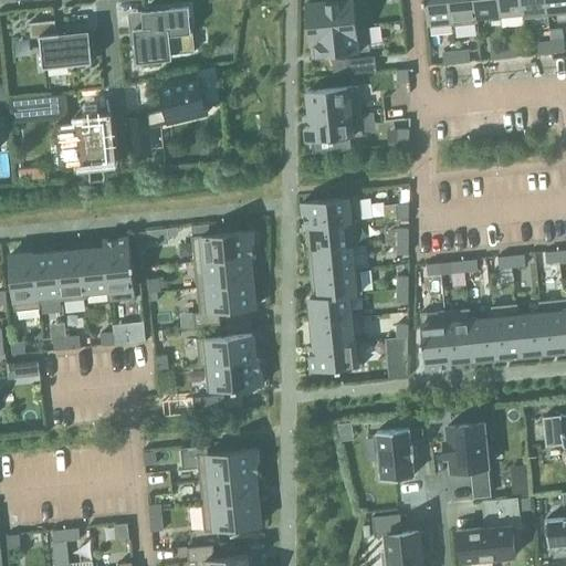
[(348,0),(305,4),(308,31),(368,24),(365,0),(348,0)]
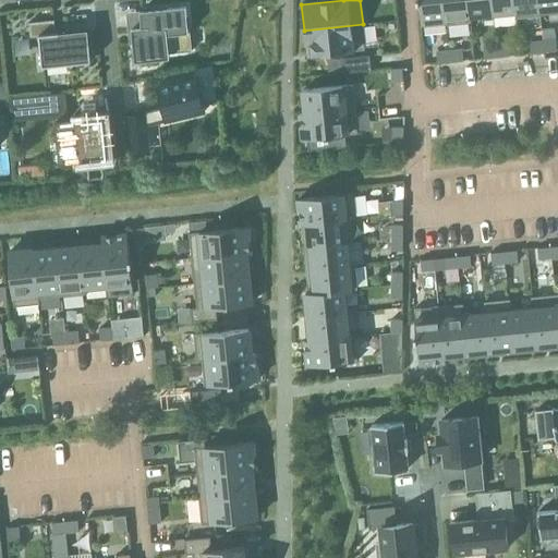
[(422,22),(445,20),(447,20),(444,0),(417,0),(417,3),(420,2),(422,22)]
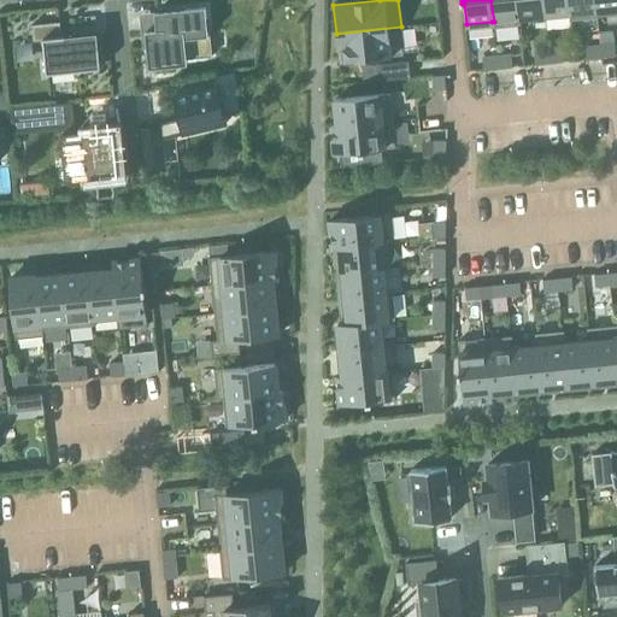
[(491,0),(494,22),(492,22),(493,28),(521,25),(521,19),(519,19),(517,0),(491,0)]
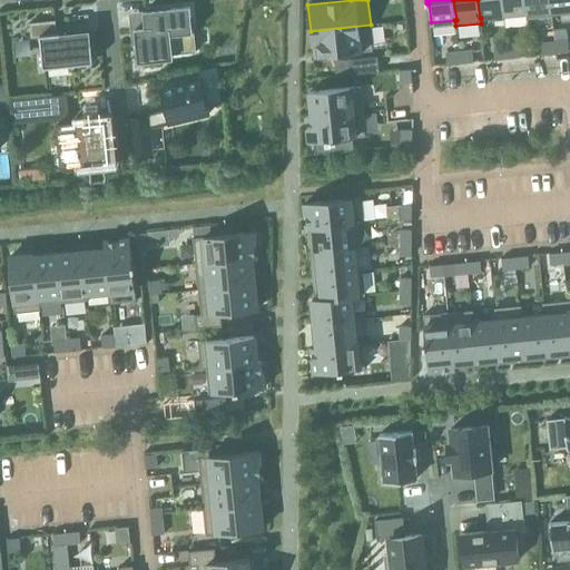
[(481,18),(503,16),(502,0),(478,0),(480,18),(481,18)]
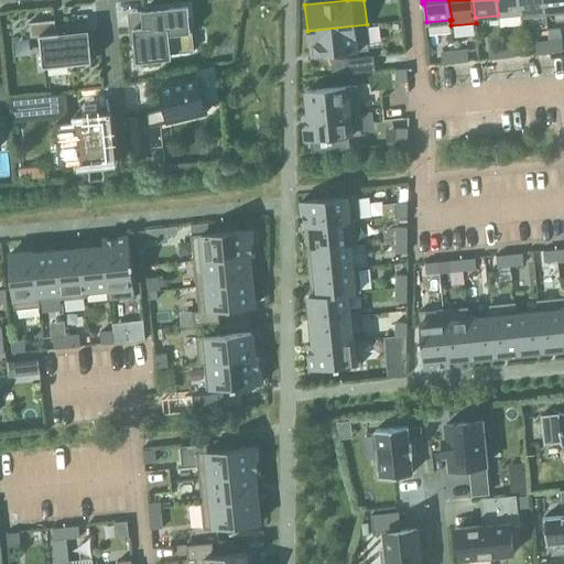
[(497,0),(498,15),(521,13),(522,13),(520,0),(497,0)]
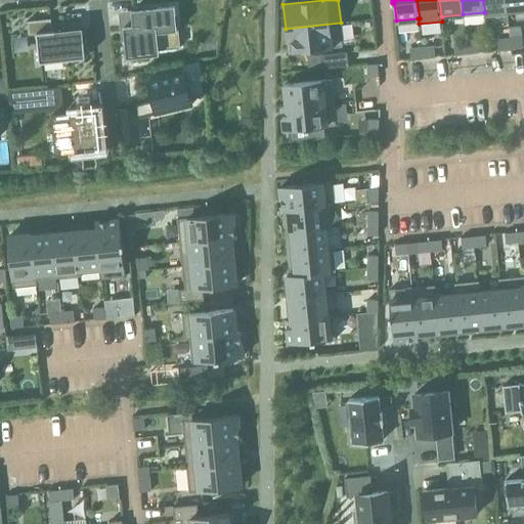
[(509,14),(507,0),(483,0),(485,12),(484,12),(484,16),(509,14)]
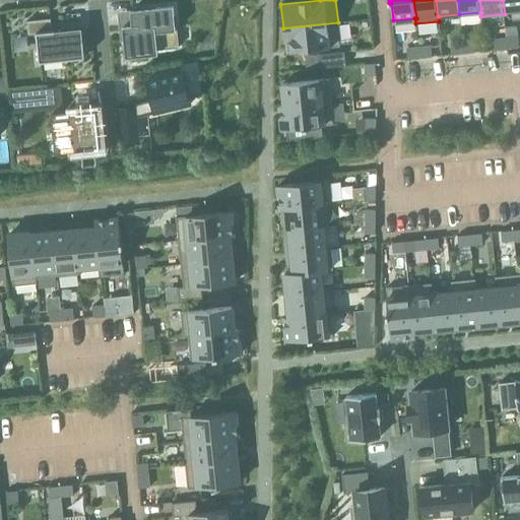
[(519,0),(503,0),(505,14),(519,12),(519,0)]
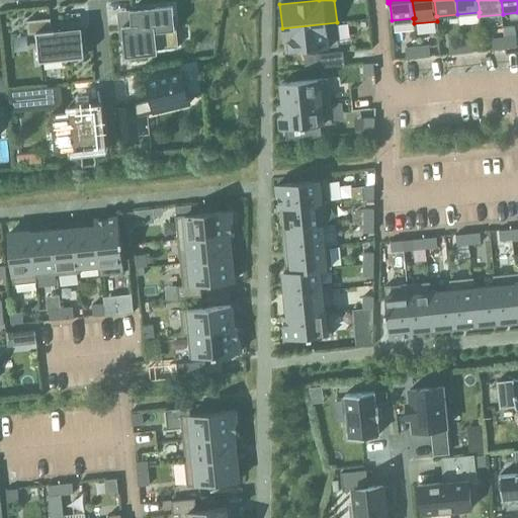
[(122,26),(125,57),(157,54),(157,50),(178,48),(178,46),(176,46),(175,30),(173,6),(131,10),(133,25),(122,26)]
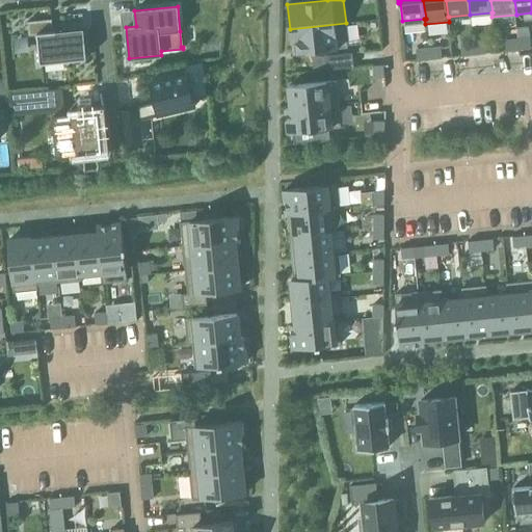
[(41,63),(86,59),(83,29),(53,32),(51,20),(27,22),(28,36),(37,35),(41,63)]
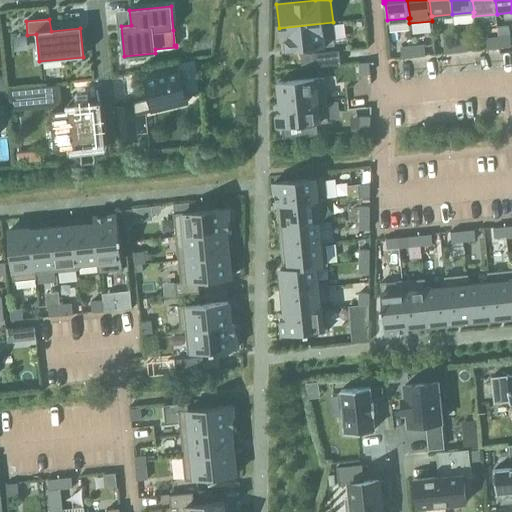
[(335,46),(333,22),(279,28),(280,40),(284,40),(285,51),(335,46)]
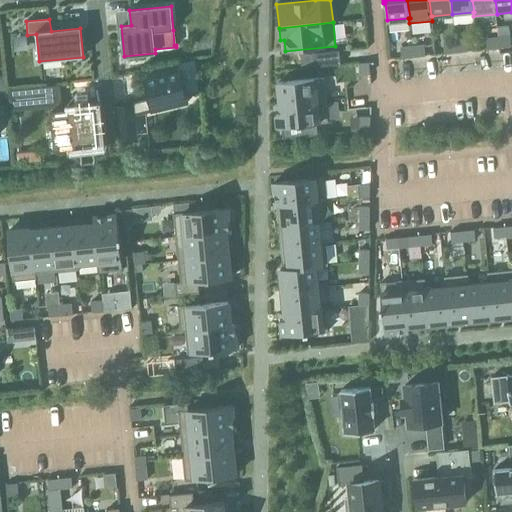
[(498,37),(499,47),(511,46),(510,36),(498,37)]
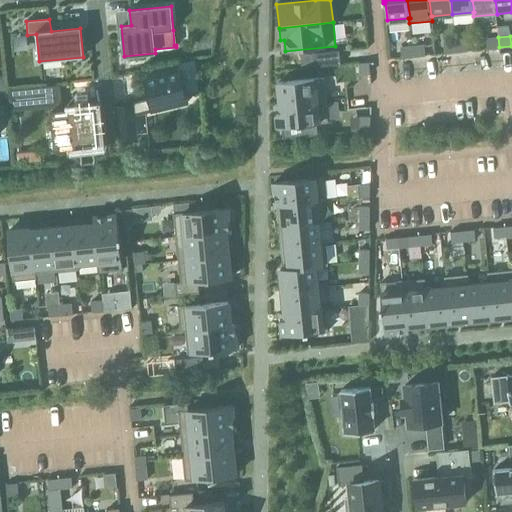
[(486,39),(487,49),(499,47),(498,37),(486,39)]
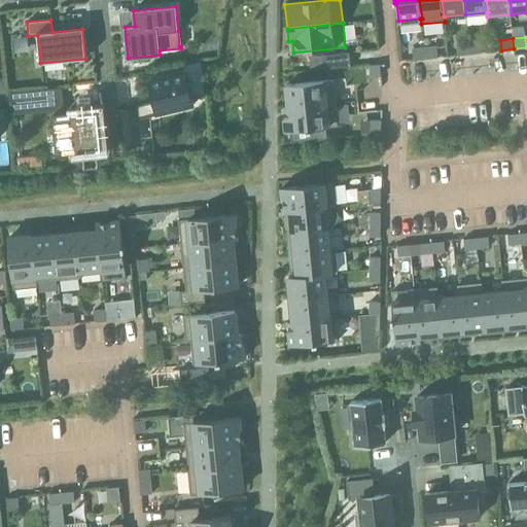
[(481,42),(468,43),(469,54),(482,53),(481,42)]
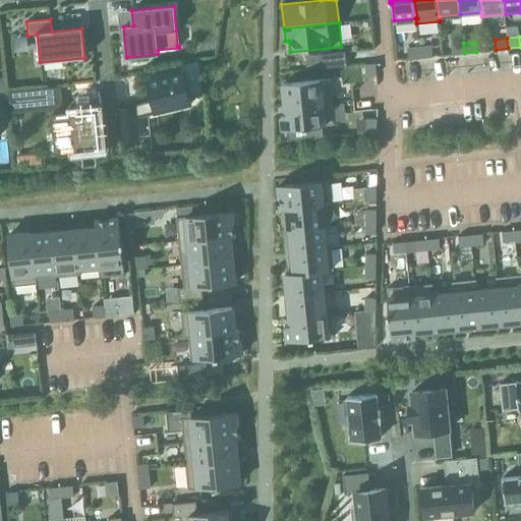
[(452,54),(464,53),(463,43),(451,44),(452,54)]
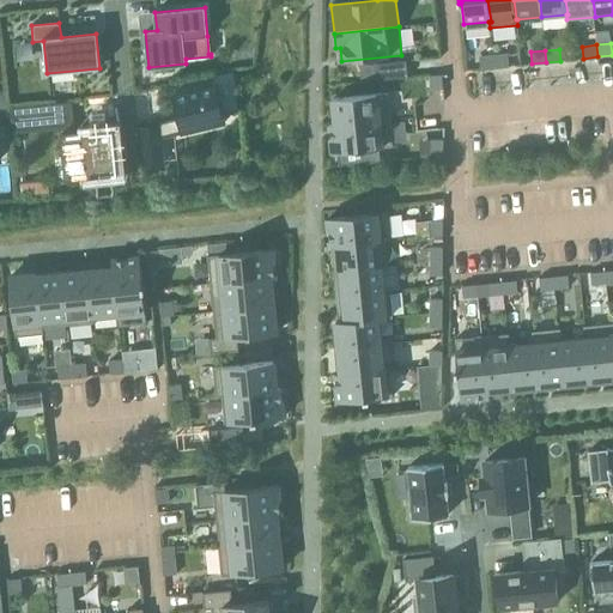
[(493,55),(495,67),(509,66),(508,54),(493,55)]
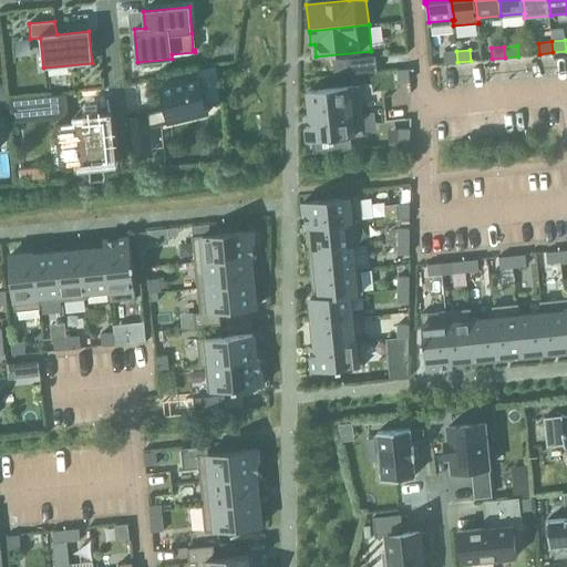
[(443,52),(444,63),(457,62),(456,51),(443,52)]
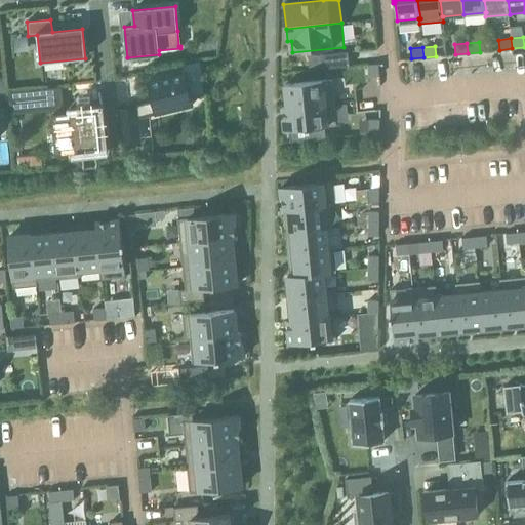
[(350,66),(348,51),(324,54),(325,69),(350,66)]
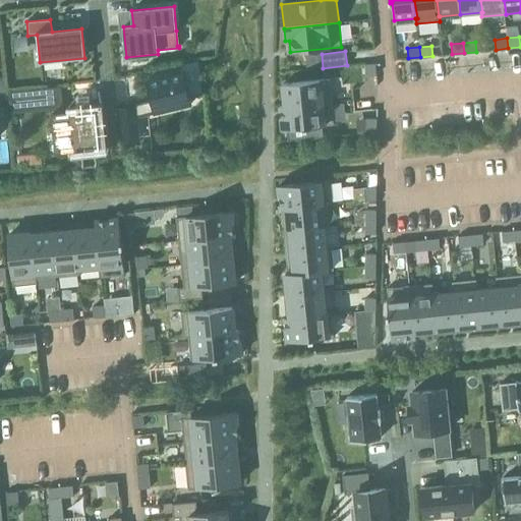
[(136,104),(117,108),(121,146),(123,146),(139,143),(136,116),(190,103),(190,104),(191,103),(190,97),(204,94),(198,60),(179,65),(181,72),(148,80),(153,100),(136,104)]
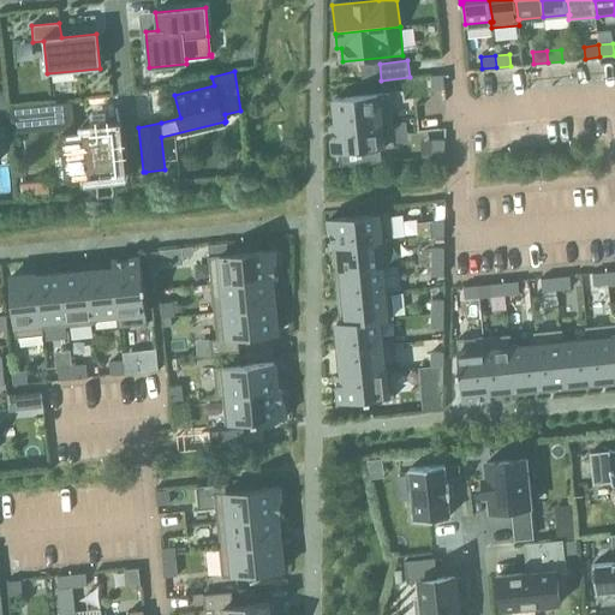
[(443,75),(431,76),(433,90),(445,89),(443,75)]
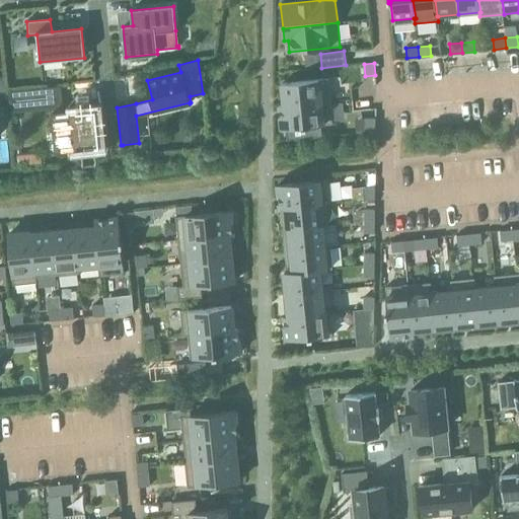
[(328,79),(282,83),(285,105),(285,106),(330,101),(328,79)]
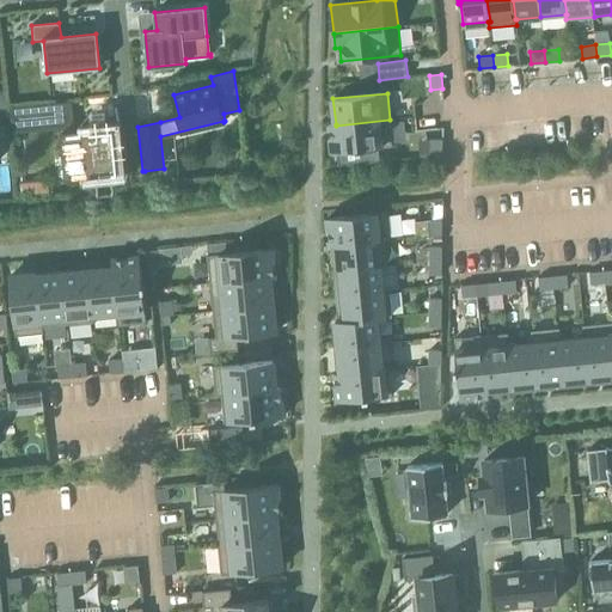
[(114,130),(116,130),(116,128),(73,133),(72,126),(69,103),(12,108),(14,132),(65,126),(66,134),(60,134),(60,136),(65,135),(69,177),(65,178),(65,179),(121,173),(120,172),(117,172),(114,130)]
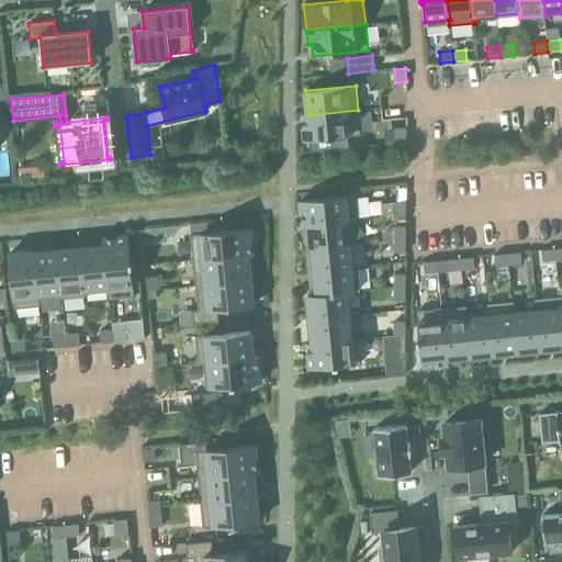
[(308,114),(303,114),(303,115),(305,141),(310,139),(311,152),(311,153),(349,148),(348,136),(360,135),(358,110),(308,115),(308,114)]
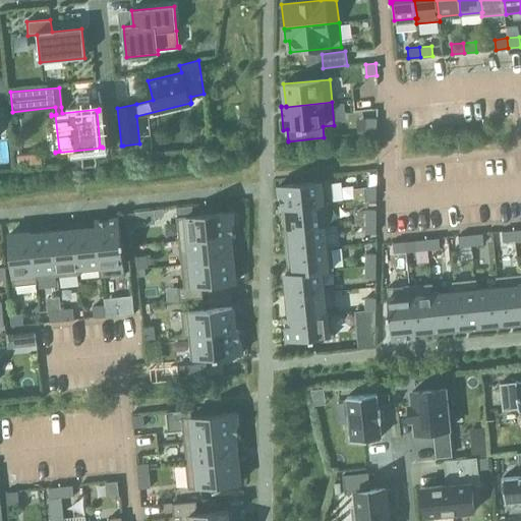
[(377,119),(366,119),(366,130),(377,131),(377,119)]
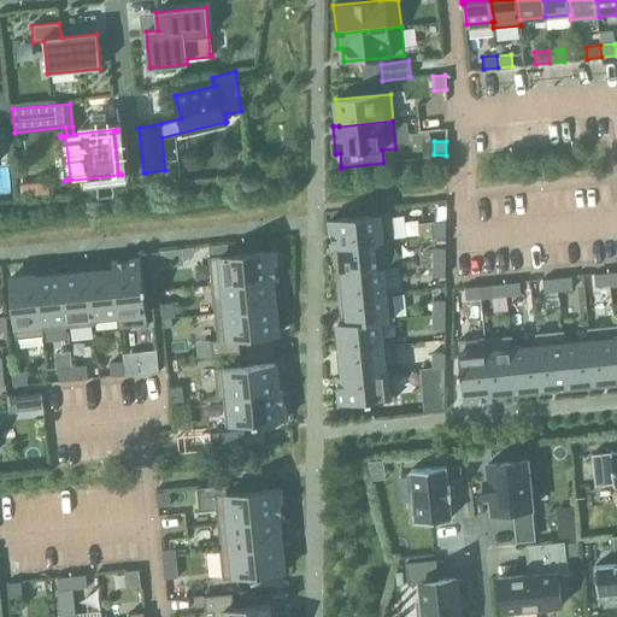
[(388,241),(388,242),(393,242),(391,213),(330,219),(333,248),(339,248),(339,247),(388,241)]
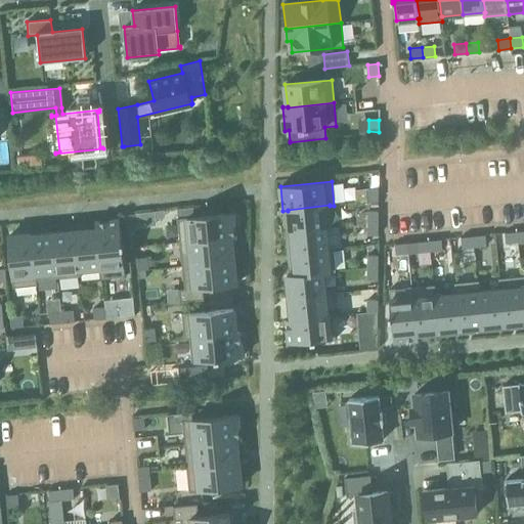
[(379,189),(368,188),(368,201),(379,201),(379,189)]
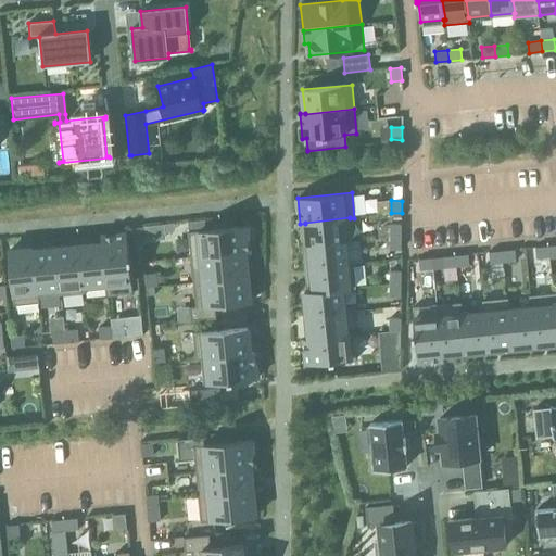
[(346,241),(346,242),(352,242),(352,241),(350,218),(350,217),(305,223),(305,224),(307,245),(346,241)]
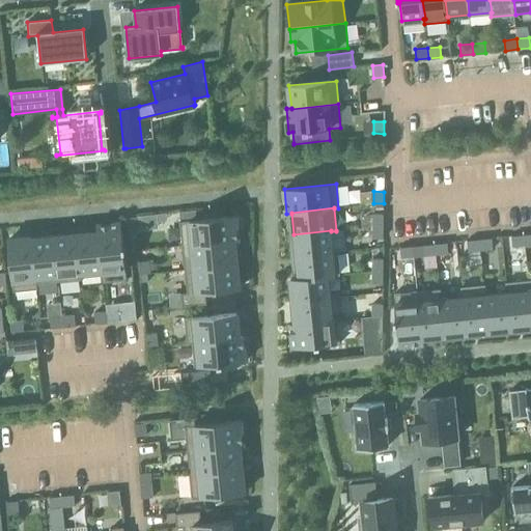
[(373,226),(383,226),(383,214),(373,214),(373,226)]
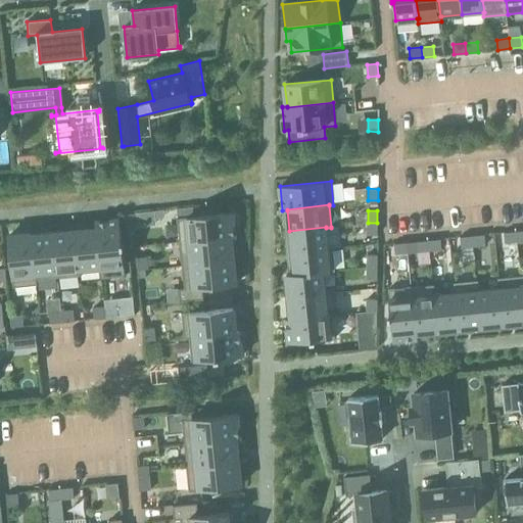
[(177,219),(180,242),(231,237),(231,238),(235,238),(232,212),(177,219)]
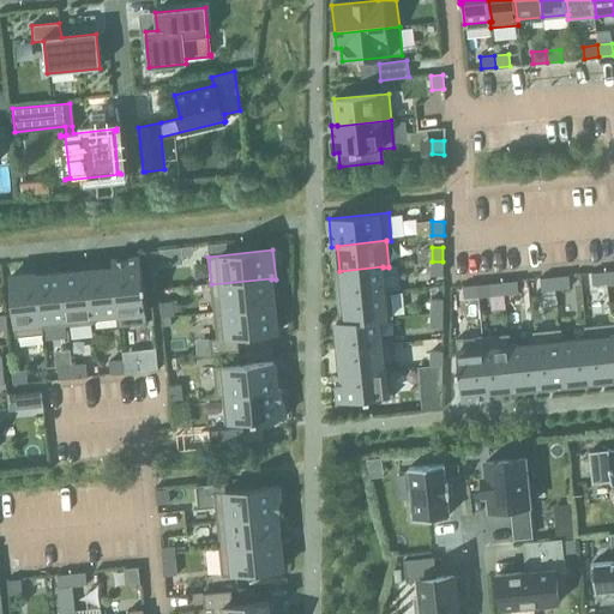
[(149,266),(161,265),(158,251),(146,252),(149,266)]
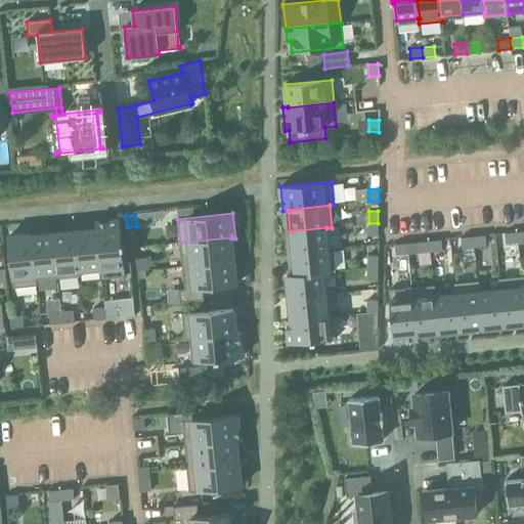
[(96,223),(96,227),(97,227),(101,269),(100,269),(101,279),(126,276),(123,249),(125,248),(124,244),(122,244),(120,220),(96,223)]
